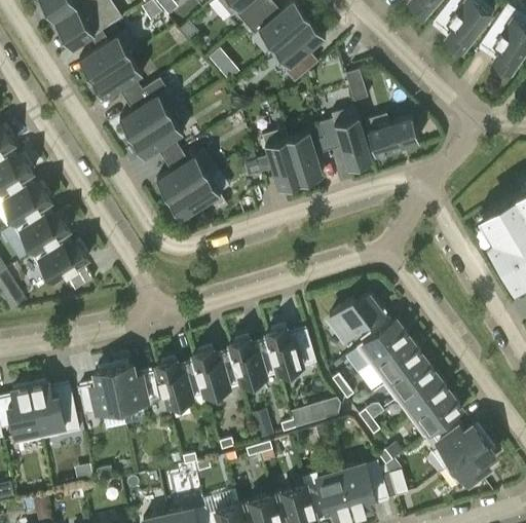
[(40,0),(54,21),(86,0),(40,0)]
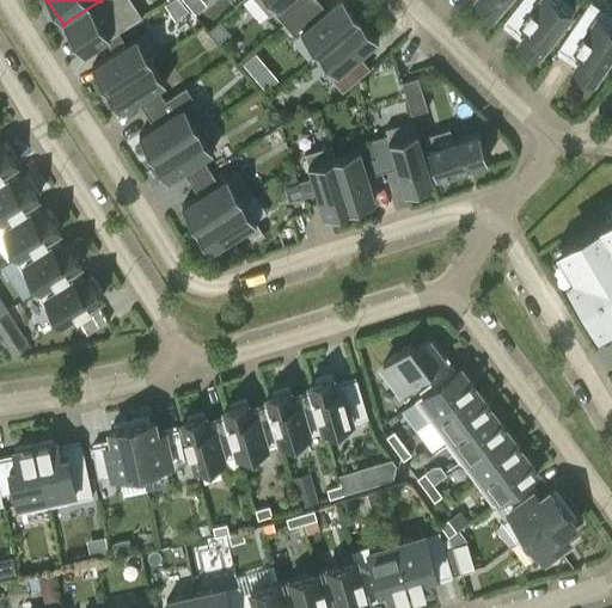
[(129,0),(101,0),(63,24),(84,56),(105,43),(118,35),(142,19),(129,0)]
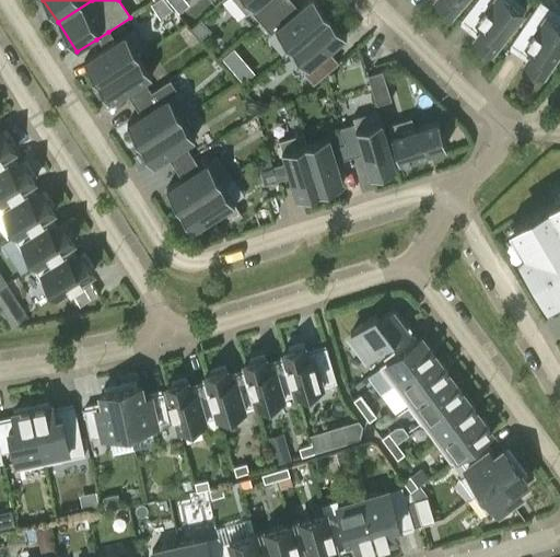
[(260,24),(283,3),(280,0),(232,0),(246,16),(251,13),(260,24)]
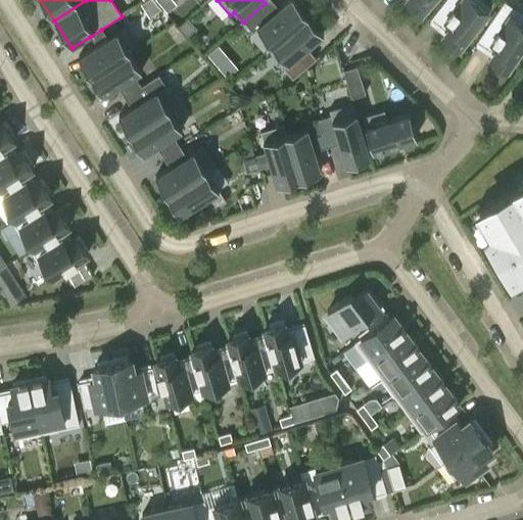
[(257,30),(273,47),(307,17),(292,0),(290,0),(276,13),(267,2),(265,3),(243,22),(253,35),(257,30)]
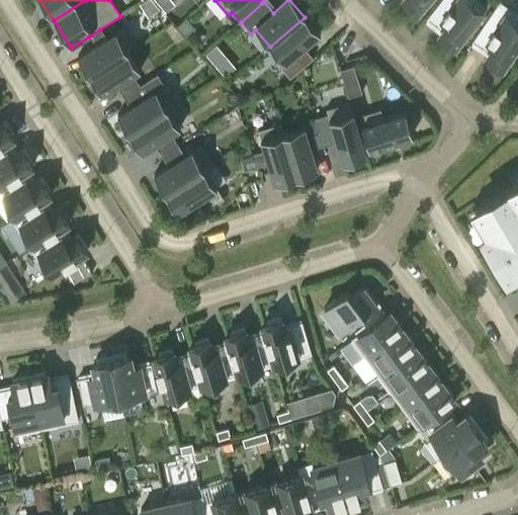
[(403,0),(403,1),(405,3),(403,5),(413,15),(415,13),(417,15),(425,6),(427,8),(434,0),(403,0)]
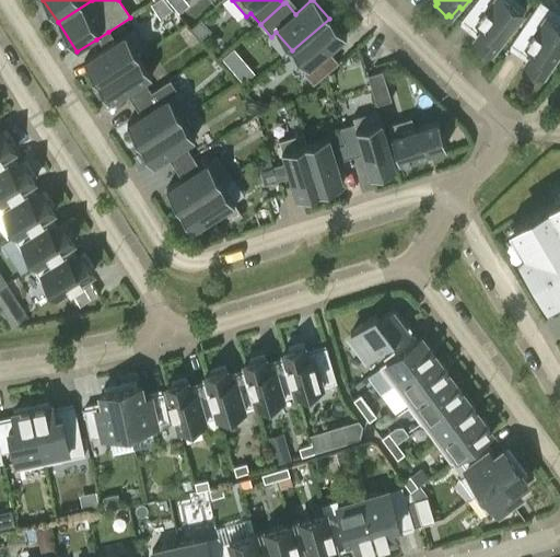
[(499,44),(501,46),(511,34),(509,32),(526,10),(513,0),(478,0),(461,23),(478,36),(475,41),(477,43),(475,45),(487,55),(489,53),(491,54),(499,44)]
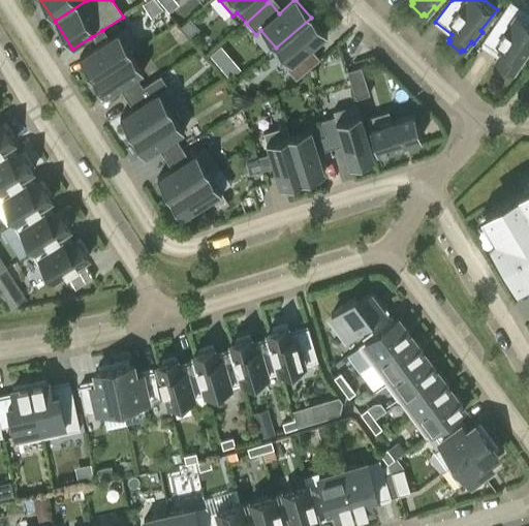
[(510,70),(512,72),(520,62),(522,64),(528,53),(528,51),(528,50),(528,48),(528,16),(509,3),(481,44),(499,57),(496,61),(498,62),(497,65),(508,72),(510,70)]
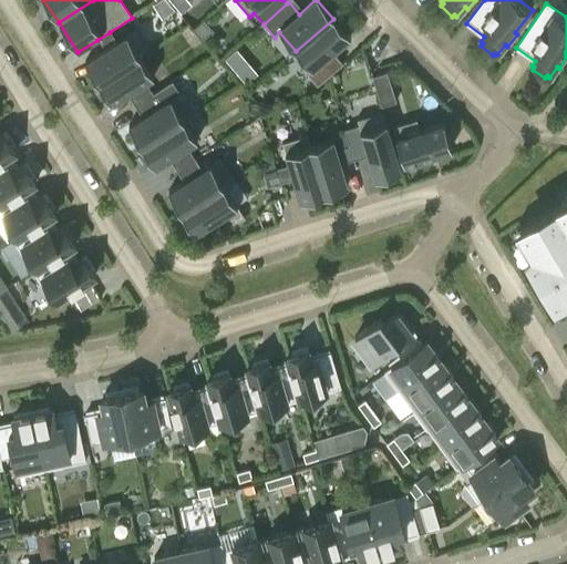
[(351,39),(333,19),(296,51),(312,70),(307,75),(317,88),(343,65),(333,54),(351,39)]
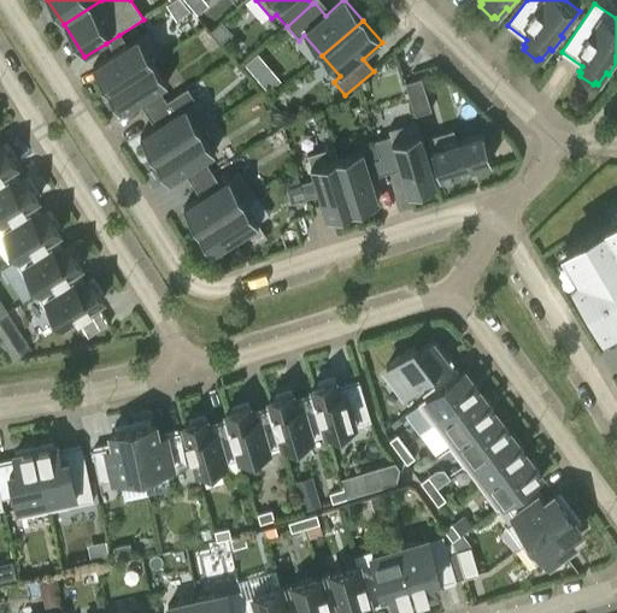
[(128,47),(119,35),(106,43),(113,56),(93,70),(107,93),(153,63),(153,64),(163,58),(148,34),(128,47)]
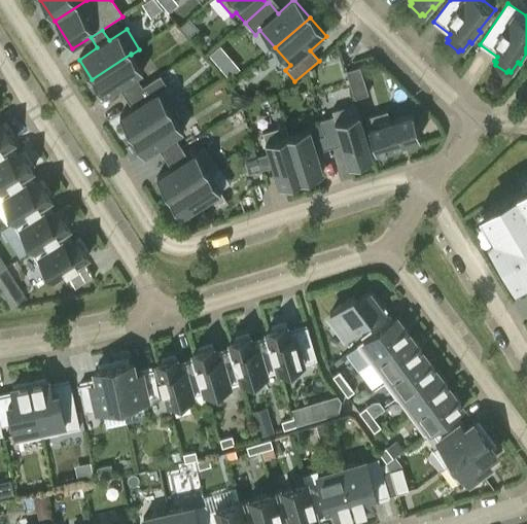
[(216,68),(226,59),(219,49),(208,59),(216,68)]
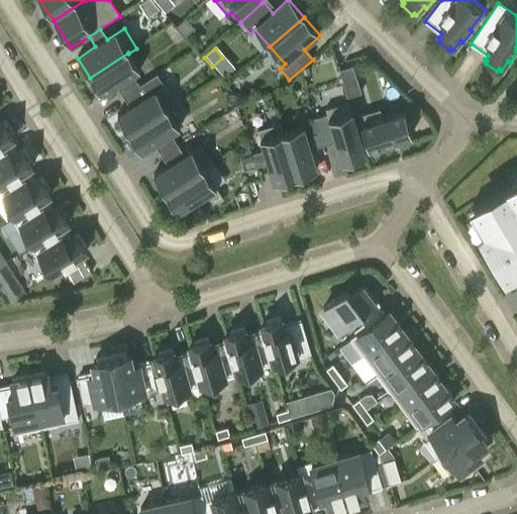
[(128,53),(90,78),(102,96),(120,85),(127,96),(128,94),(139,87),(133,77),(140,72),(128,54),(128,53)]
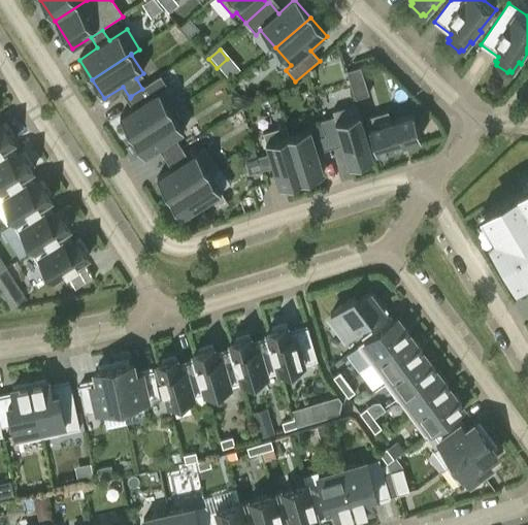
[(369,96),(360,68),(347,73),(355,101),(369,96)]
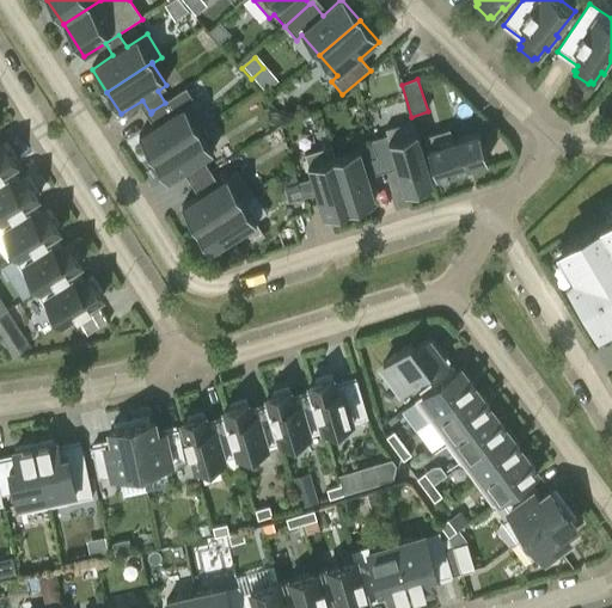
[(185,90),(165,103),(152,111),(160,124),(139,137),(153,160),(199,131),(200,133),(209,126),(185,90)]
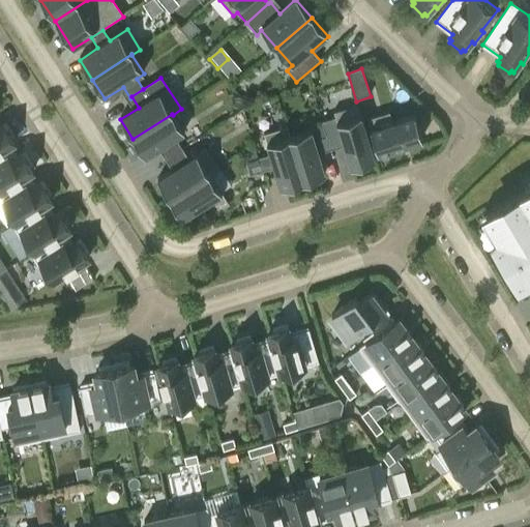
[(327,138),(331,151),(344,147),(350,168),(375,160),(358,106),(333,114),(335,119),(322,123),(326,138),(327,138)]
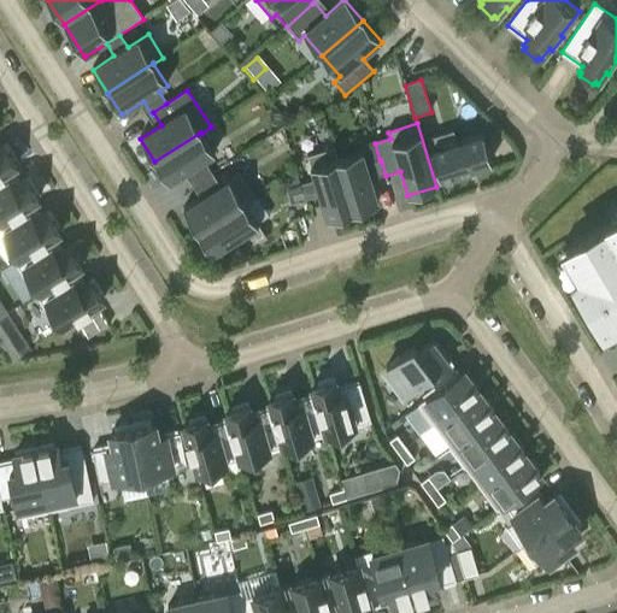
[(215,155),(201,134),(200,133),(154,161),(169,184),(191,170),(199,183),(212,175),(204,163),(215,155)]
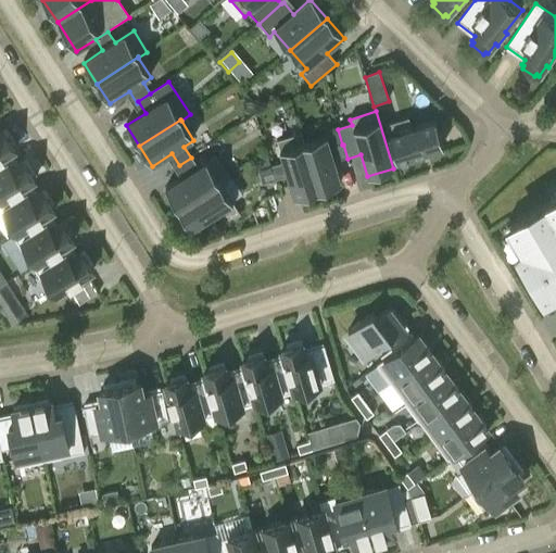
[(443,148),(436,122),(412,129),(408,120),(386,126),(396,162),(443,148)]
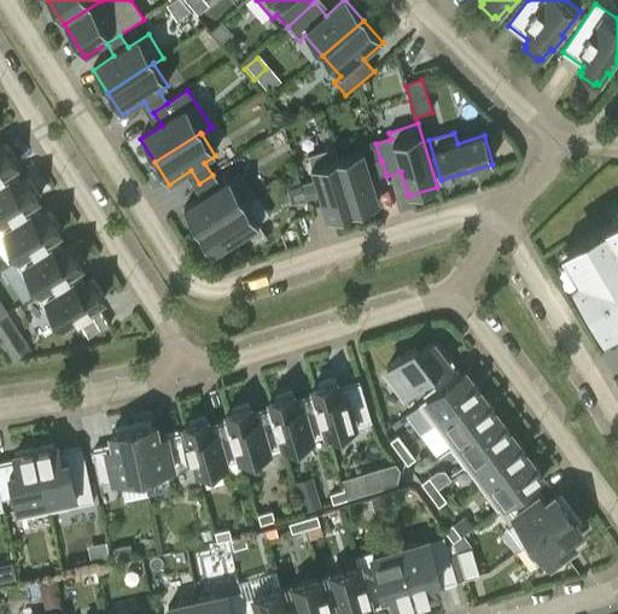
[(0,179),(10,173),(17,168),(13,162),(16,161),(6,146),(0,150),(0,179)]
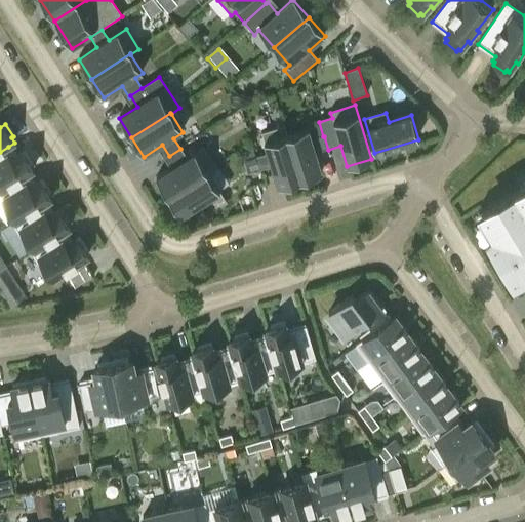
[(278,188),(299,181),(286,136),(287,136),(284,127),(261,134),(268,154),(255,158),(259,171),(272,167),(278,188)]
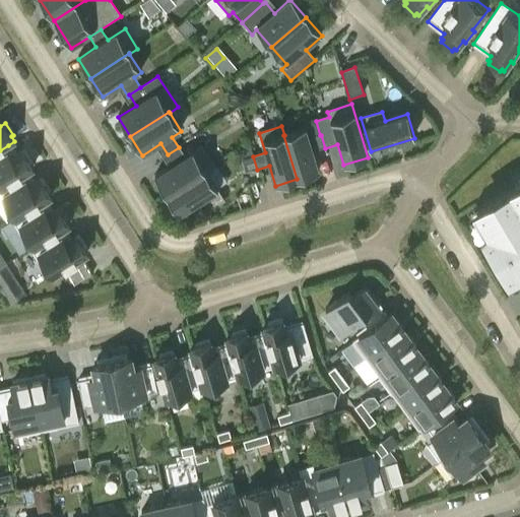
[(306,128),(284,135),(283,135),(297,179),(319,173),(313,151),(325,148),(321,135),(320,135),(309,139),(306,128)]
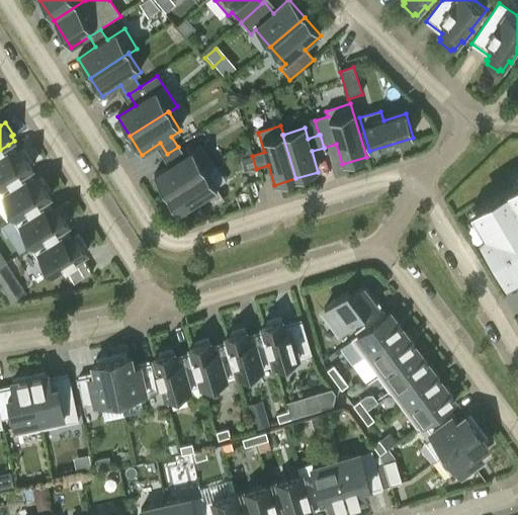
[(0,189),(26,173),(32,169),(29,164),(31,163),(23,151),(15,156),(8,145),(0,150),(0,189)]
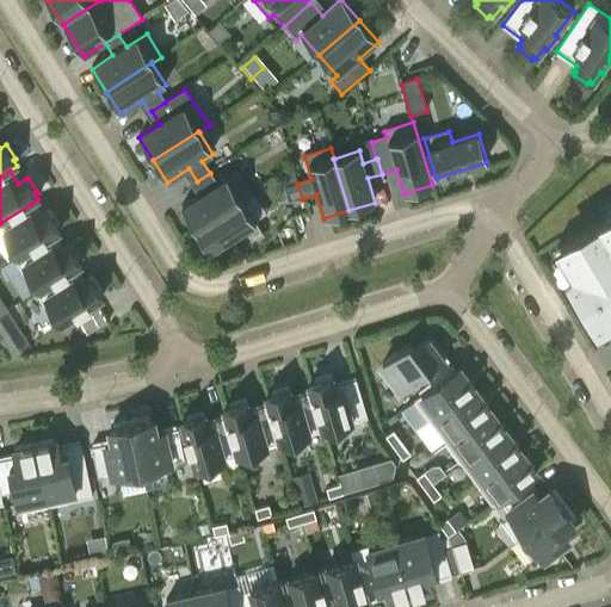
[(210,173),(197,181),(195,183),(203,194),(181,209),(196,231),(241,202),(242,203),(252,197),(236,173),(218,185),(210,173)]
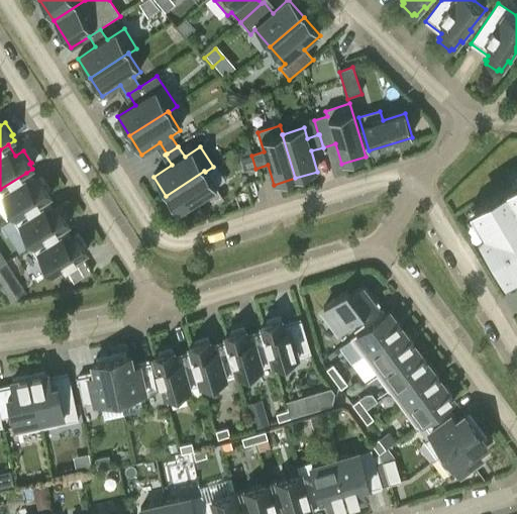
[(255,169),(251,156),(239,160),(243,172),(255,169)]
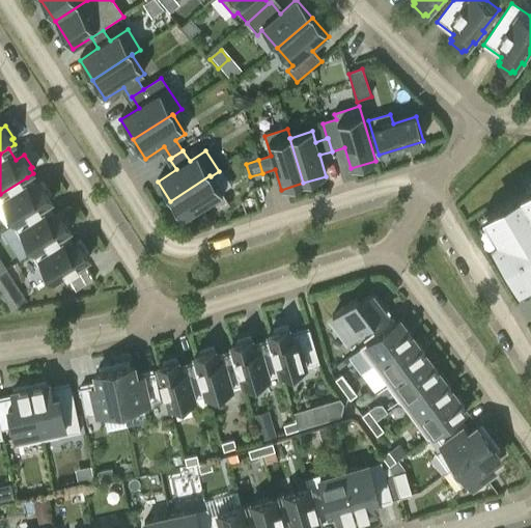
[(210,175),(170,201),(183,221),(205,206),(208,213),(229,206),(211,176),(210,175)]
